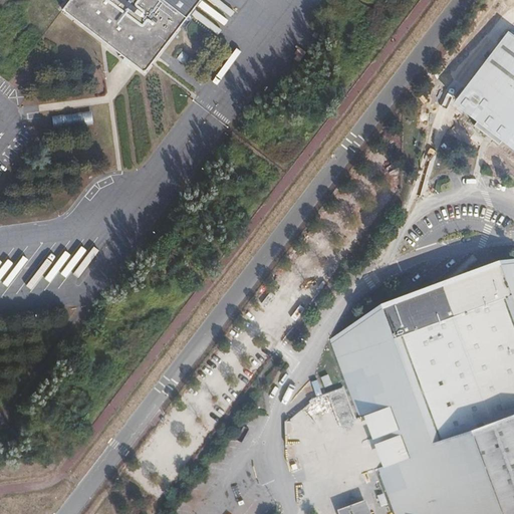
[(68,0),(62,9),(144,72),(199,0),(68,0)]
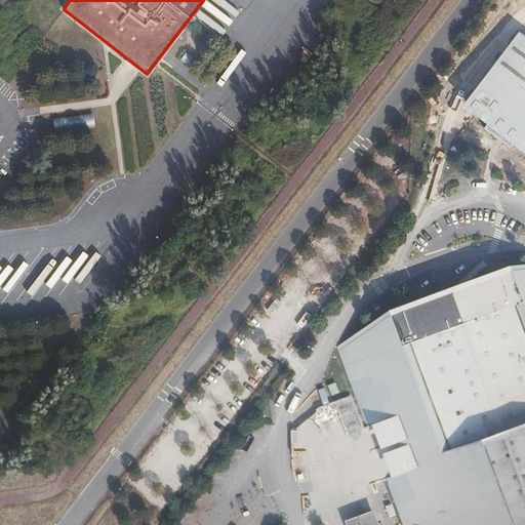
[(524,145),(524,37),(518,32),(467,99),(491,120),(485,127),(486,128),(487,127),(507,142),(506,143),(511,148),(518,139),(524,145)]
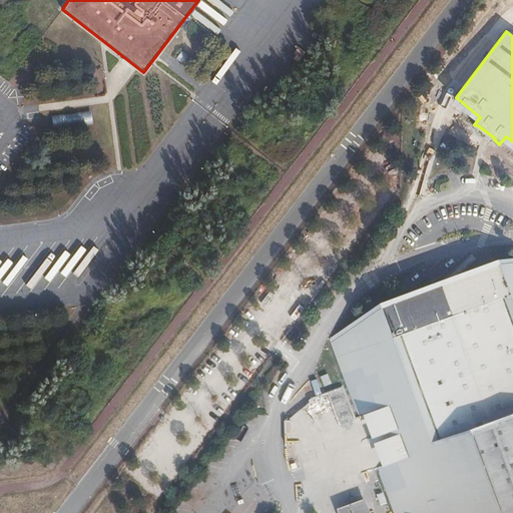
[(91,111),(52,116),(53,129),(93,124),(91,111)]
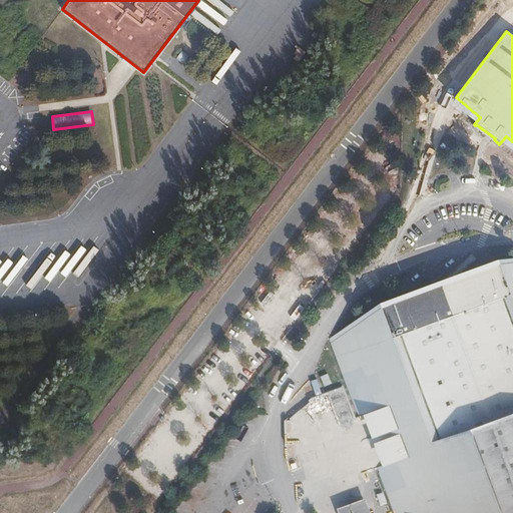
[(512,512),(512,277),(426,310),(425,310),(411,316),(388,324),(348,339),(331,339),(394,512),(512,512)]
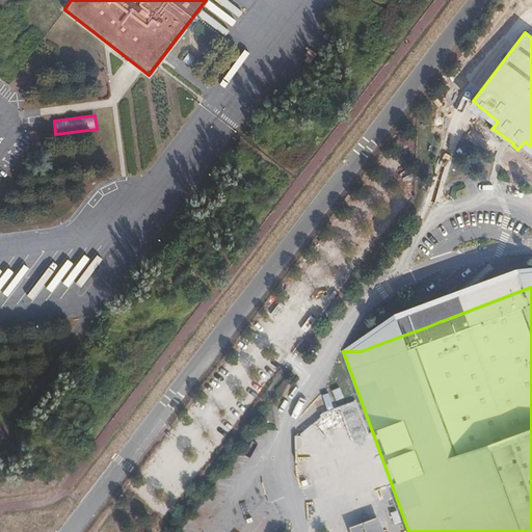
[(421,314),(426,327),(441,321),(435,309),(421,314)]
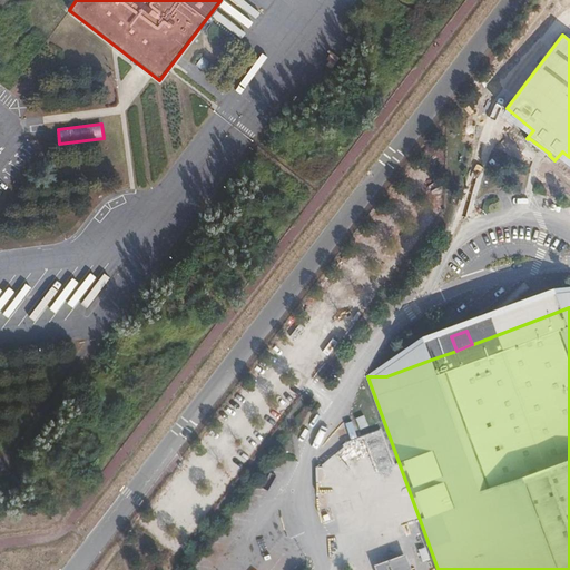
[(411,569),(405,554),(375,566),(376,569),(411,569)]
